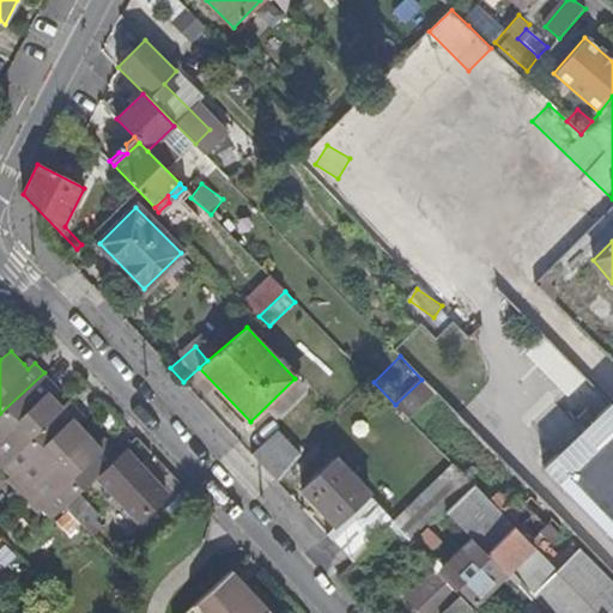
[(30,358),(24,364),(28,369),(35,363),(30,358)]
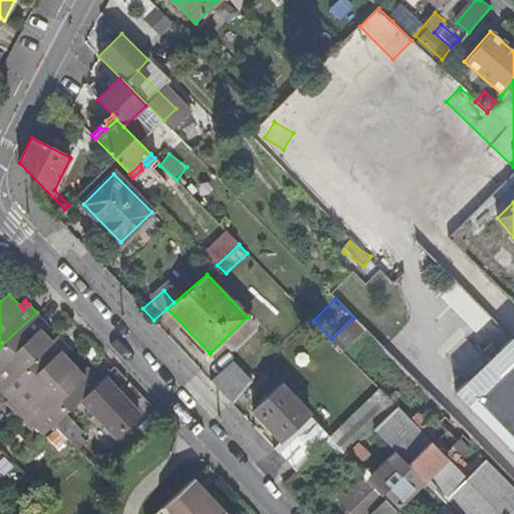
[(40,327),(45,322),(37,312),(0,346),(0,390),(53,340),(43,330),(40,327)]
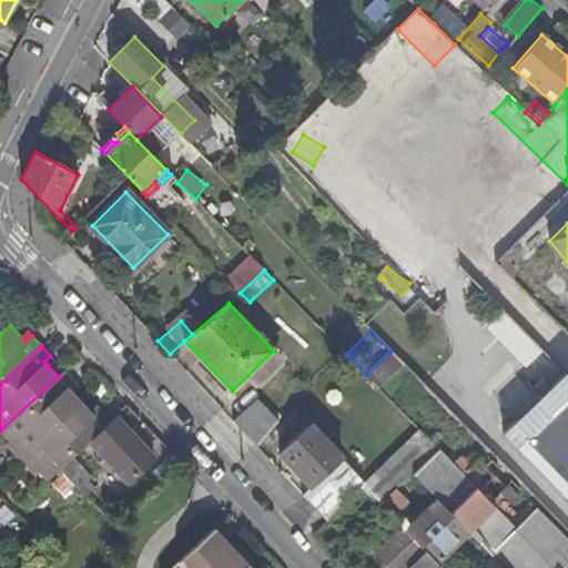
[(54,359),(50,356),(44,362),(48,365),(54,359)]
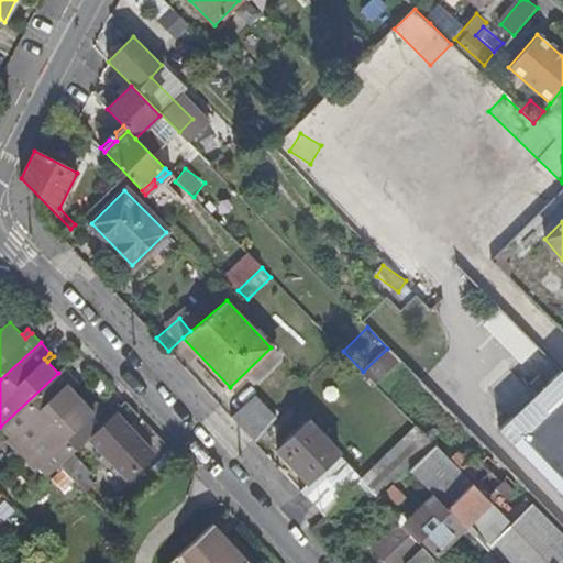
[(67,383),(73,377),(64,367),(58,373),(0,427),(0,429),(2,428),(11,437),(8,440),(20,453),(79,397),(72,387),(67,383)]
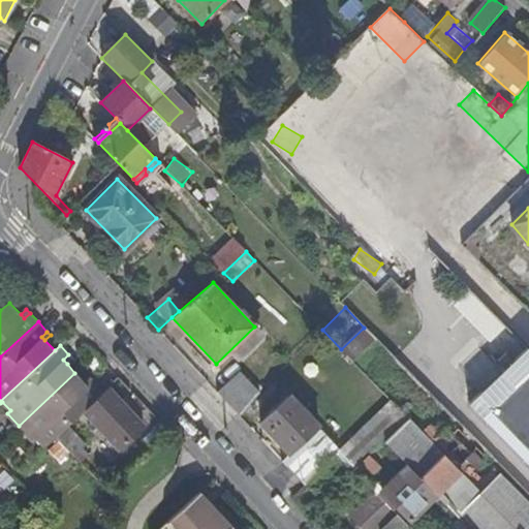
[(470,404),(528,464),(528,348),(528,349),(519,359),(509,348),(466,391),(474,399),(470,404)]
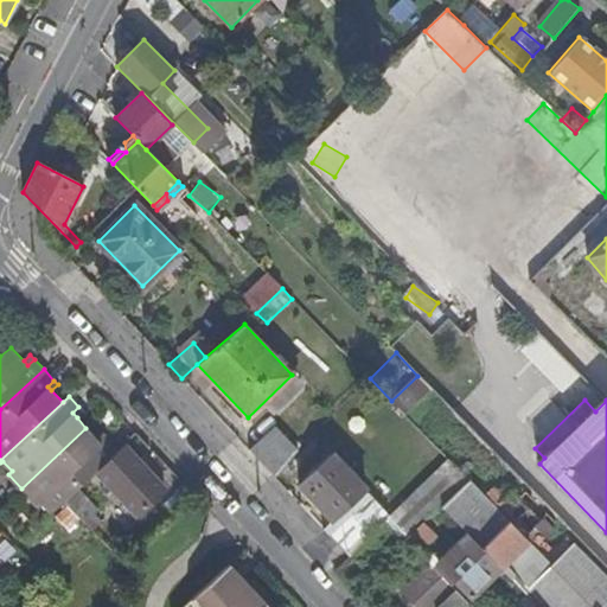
[(72,413),(77,417),(83,411),(78,407),(72,413)]
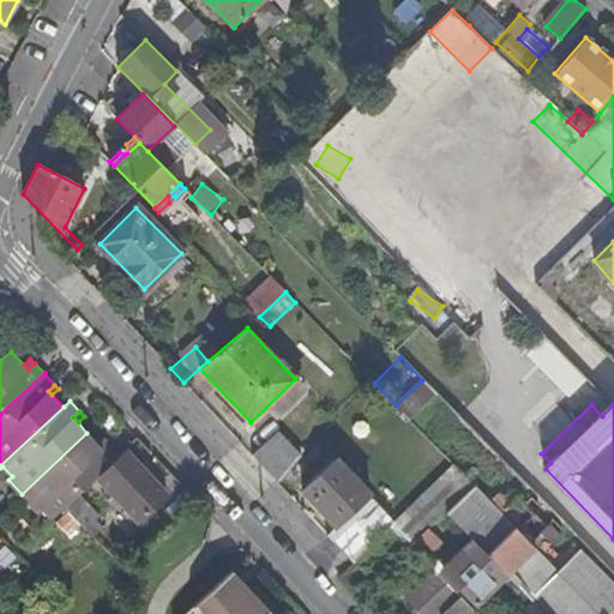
[(274,431),(263,441),(289,469),(299,458),(274,431)]
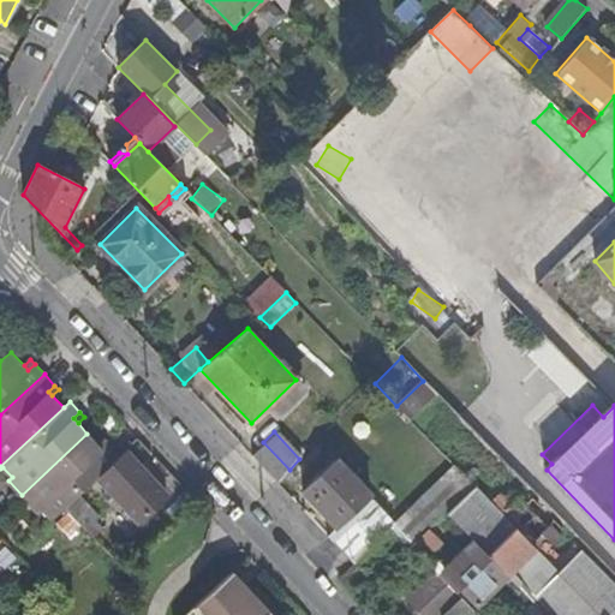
[(102,449),(97,446),(87,434),(22,495),(39,514),(43,511),(51,520),(65,507),(66,506),(78,496),(96,478),(120,455),(108,443),(102,449)]
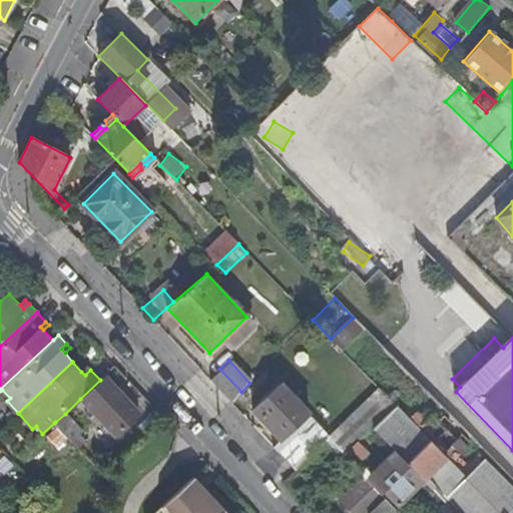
[(85,375),(90,370),(87,366),(81,372),(85,375)]
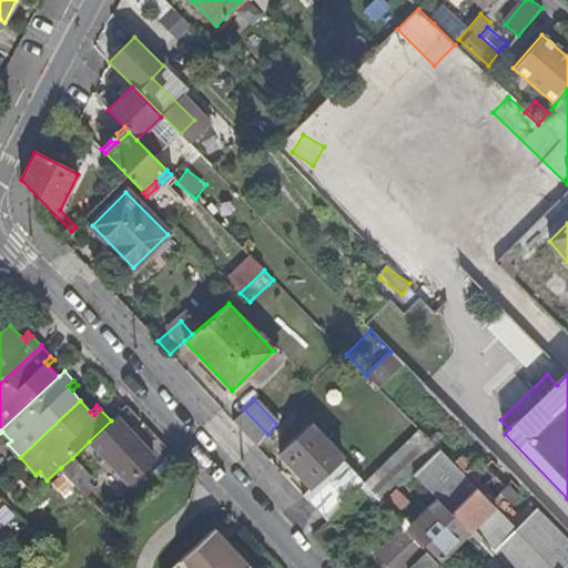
[(243,408),(231,419),(257,447),(267,434),(243,408)]
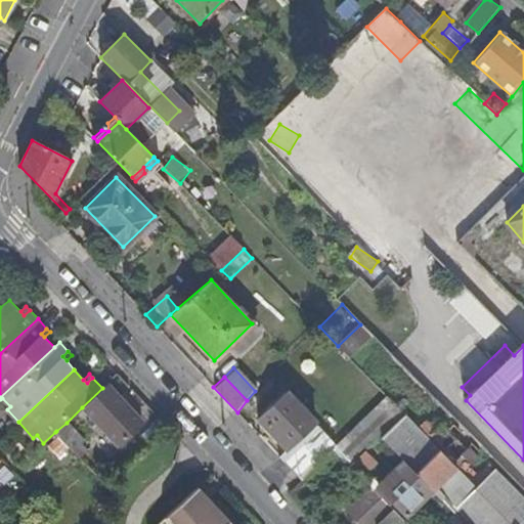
[(142,422),(106,384),(102,388),(82,407),(118,445),(142,422)]
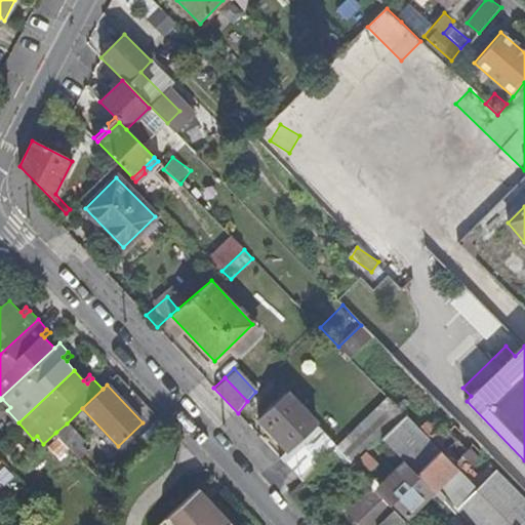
[(287,451),(280,458),(303,482),(334,450),(337,446),(285,393),(257,419),(287,451)]
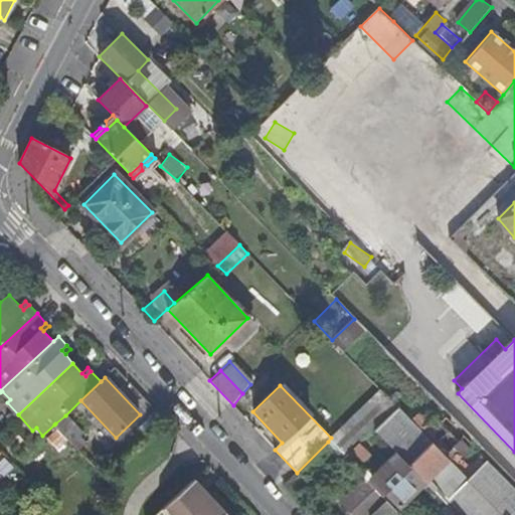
[(514,514),(514,491),(486,461),(466,478),(397,406),(373,428),(378,434),(397,454),(425,483),(430,479),(465,514),(514,514)]
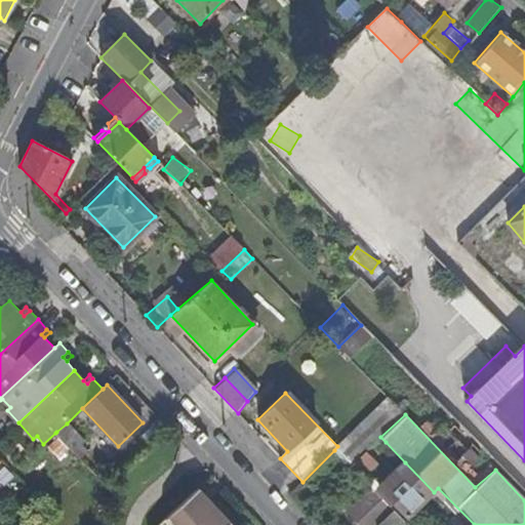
[(84,442),(67,423),(56,432),(55,433),(80,457),(86,451),(80,445),(84,442)]
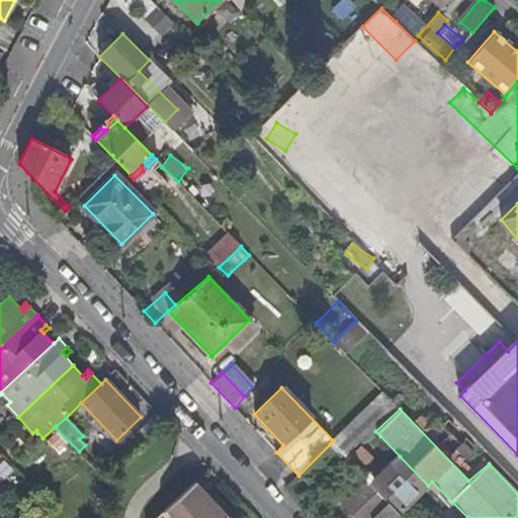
[(451,455),(461,445),(437,420),(426,430),(451,455)]
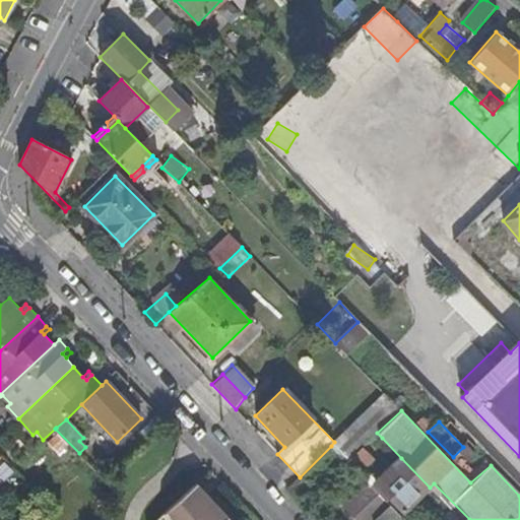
[(369,426),(339,454),(342,457),(347,462),(369,441),(373,438),(377,433),(369,426)]
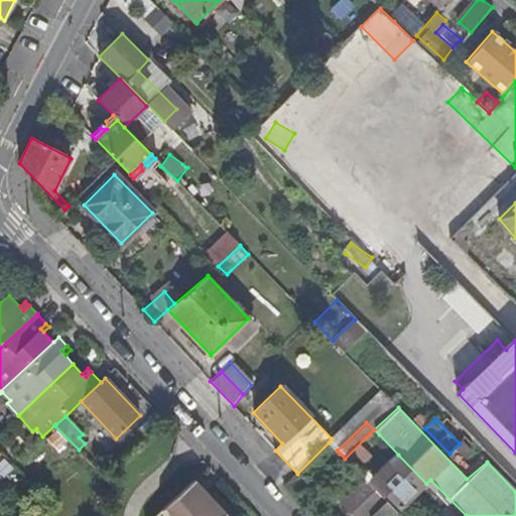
[(374,438),(379,434),(374,429),(370,434),(374,438)]
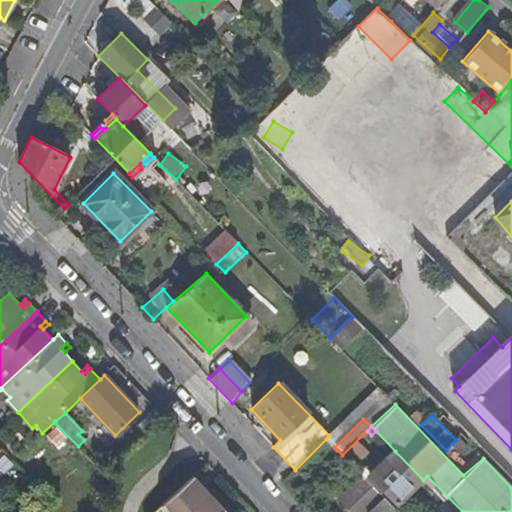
[(369,440),(363,434),(342,455),(351,464),(363,454),(359,450),(369,440)]
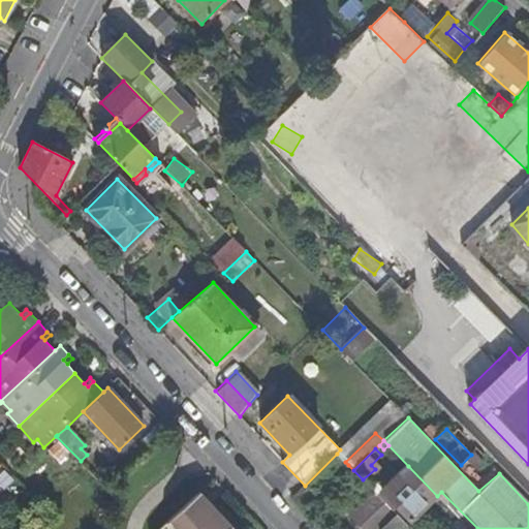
[(328,486),(348,465),(345,462),(337,454),(305,486),(299,491),(329,522),(337,514),(332,508),(339,501),(329,492),(332,489),(328,486)]
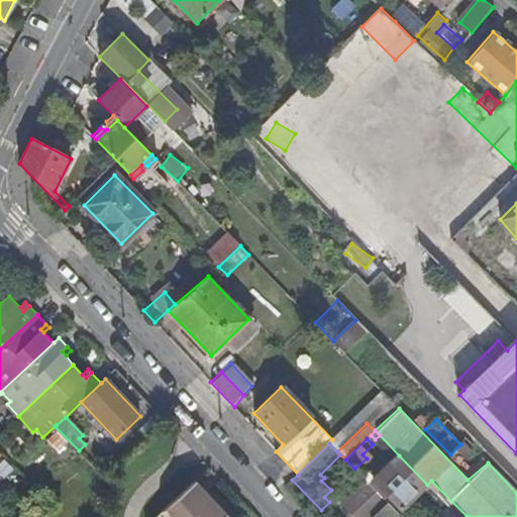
[(476,459),(460,444),(450,454),(464,470),(476,459)]
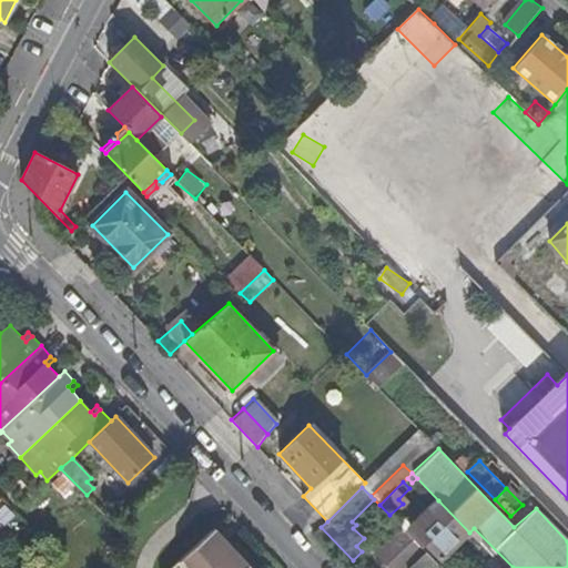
[(442,560),(469,533),(438,500),(411,527),(442,560)]
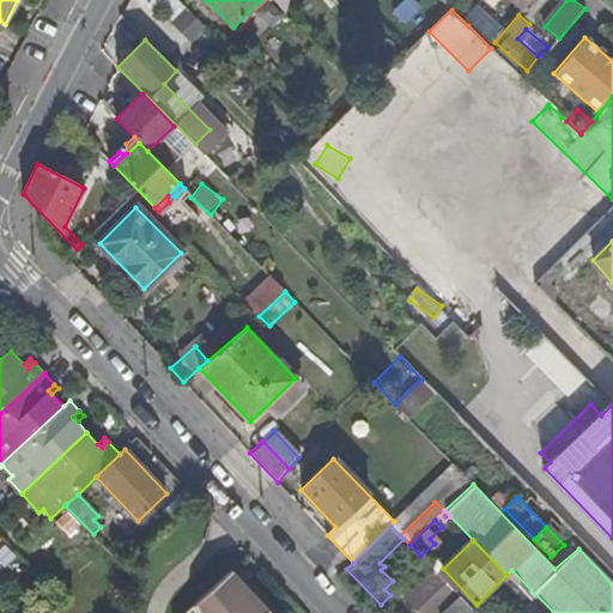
[(401,592),(406,596),(434,569),(429,564),(401,592)]
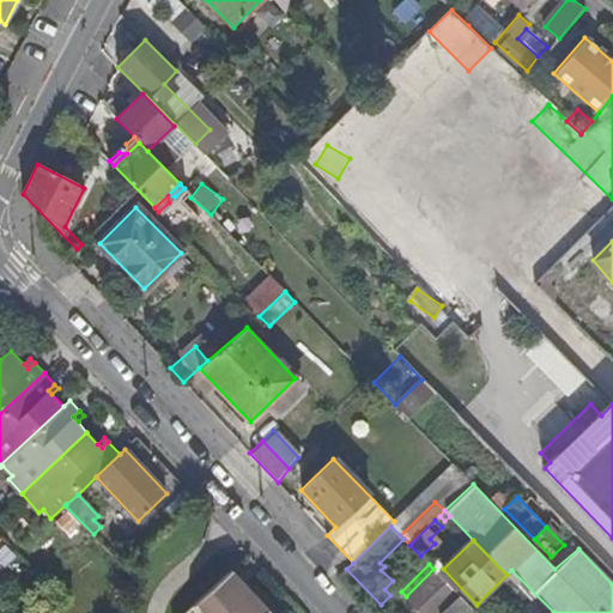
[(278,612),(236,566),(201,599),(213,612),(278,612)]
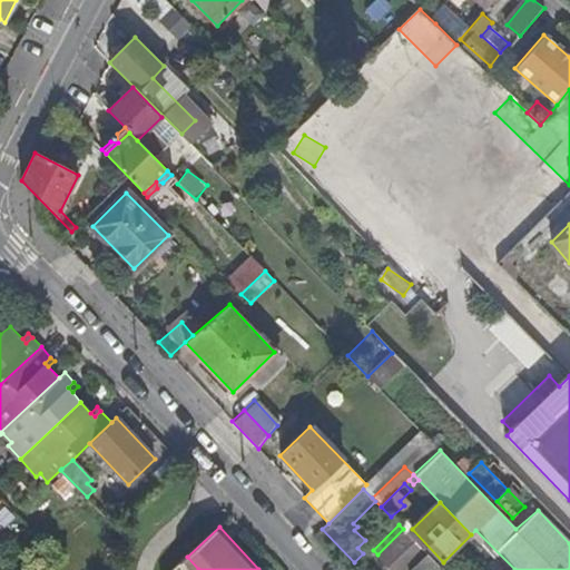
[(444,569),(403,529),(377,554),(391,569),(444,569)]
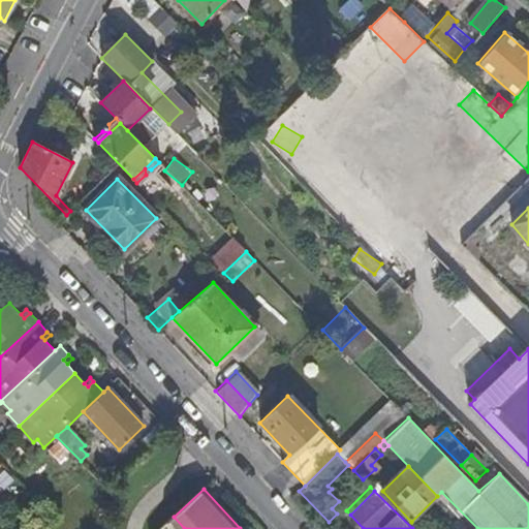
[(477,528),(441,492),(437,496),(459,519),(467,528),(477,528)]
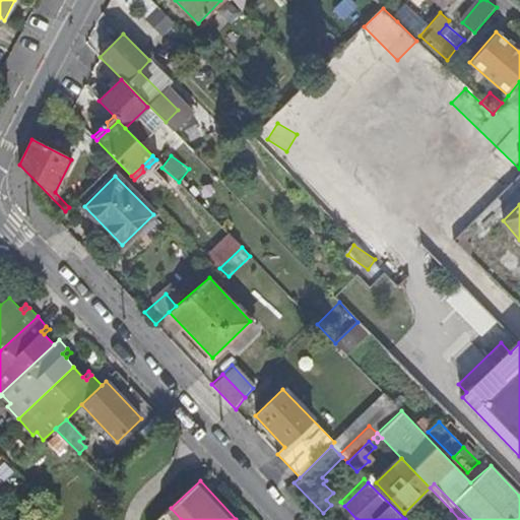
[(440,519),(458,519),(459,519),(451,510),(440,519)]
